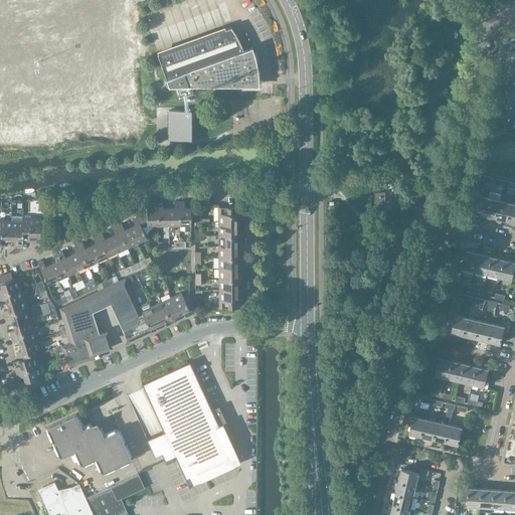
[(225,28),(156,53),(166,78),(168,84),(249,86),(259,84),(258,73),(256,65),(255,59),(253,52),(252,47),(243,50),(243,49),(237,37),(230,26),(225,28)]
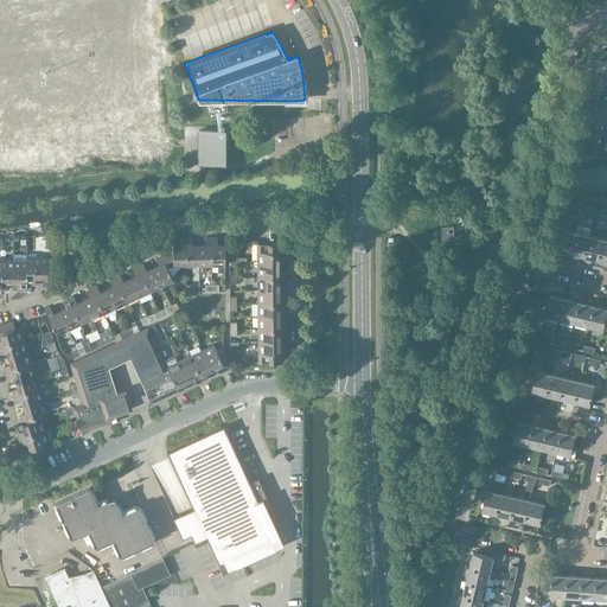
[(606,74),(598,72),(595,88),(606,89),(606,74)]
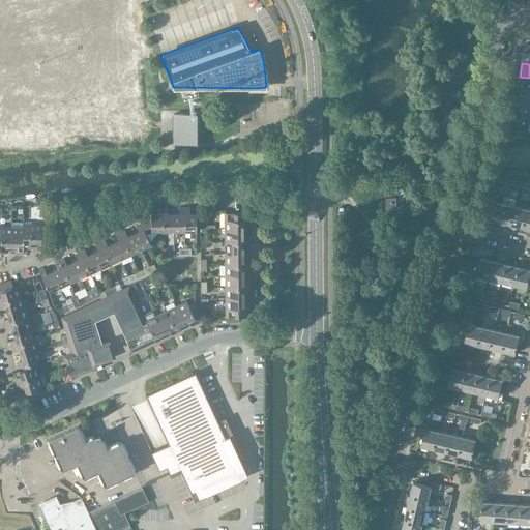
[(529,90),(529,78),(520,77),(518,89),(529,90)]
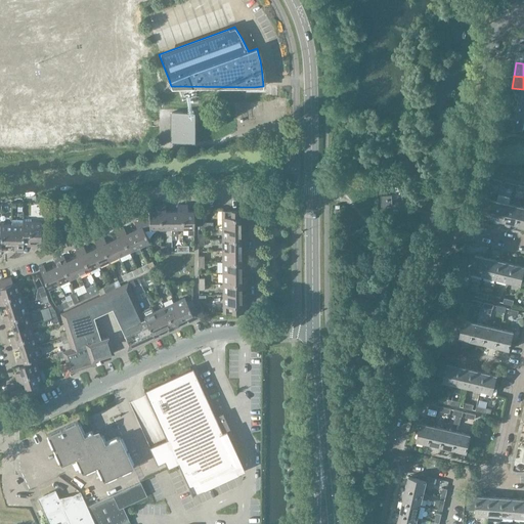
[(523,89),(512,88),(510,100),(523,102),(523,89)]
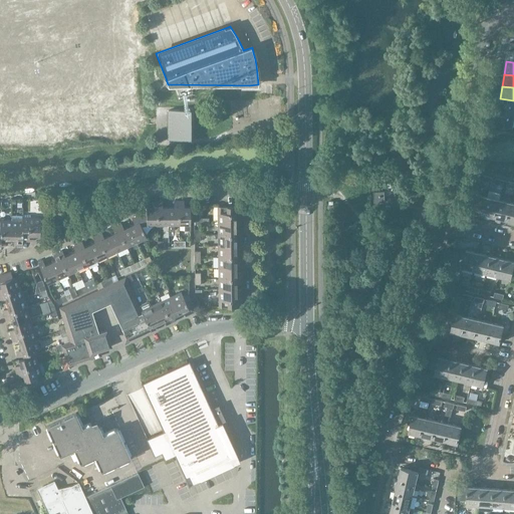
[(513,100),(500,98),(497,110),(513,113),(513,100)]
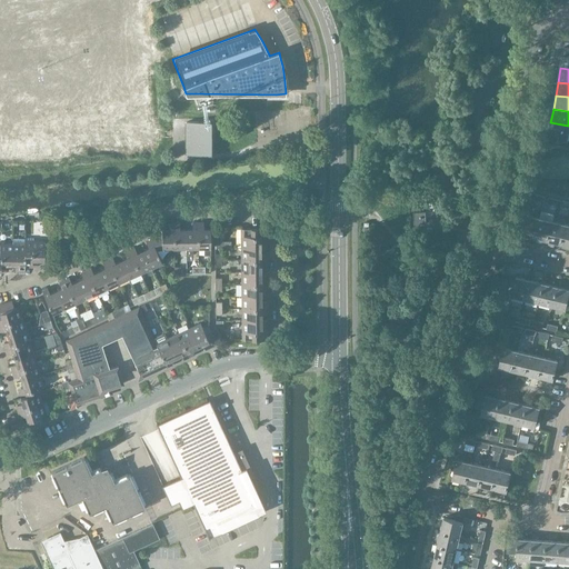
[(186,122),(186,126),(186,155),(211,155),(211,121),(186,122)]
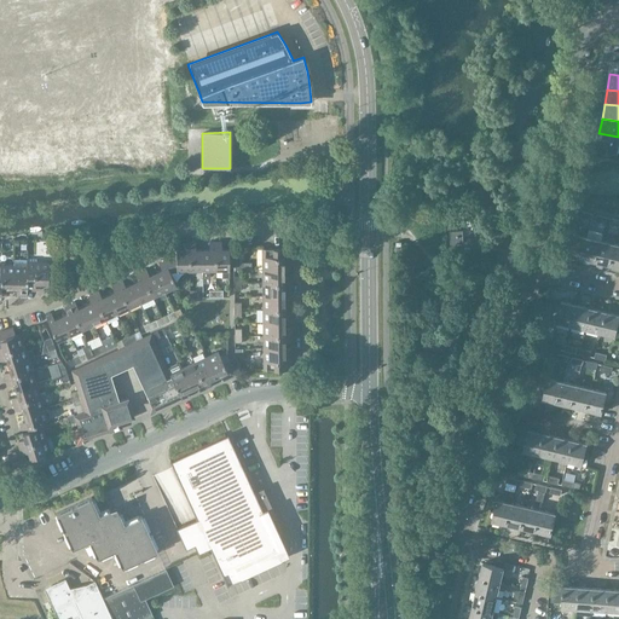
[(617,151),(618,138),(618,137),(599,133),(596,149),(617,151)]
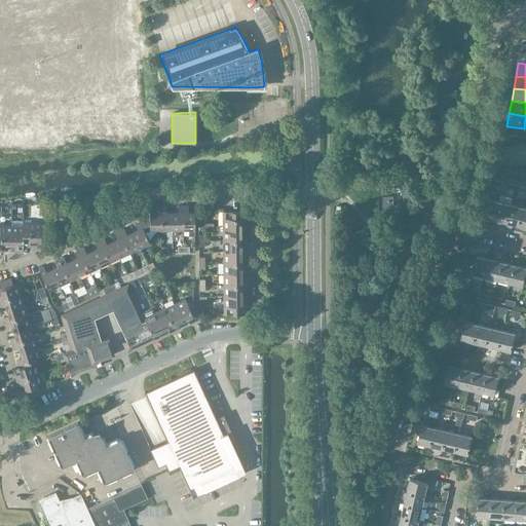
[(383,207),(393,207),(393,195),(382,196),(383,207)]
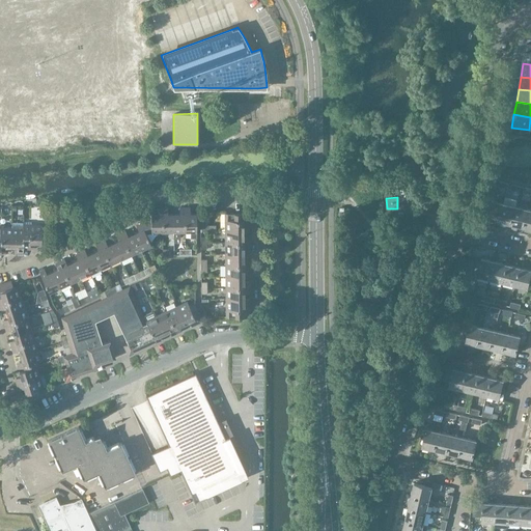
[(499,222),(503,204),(491,201),(486,219),(499,222)]
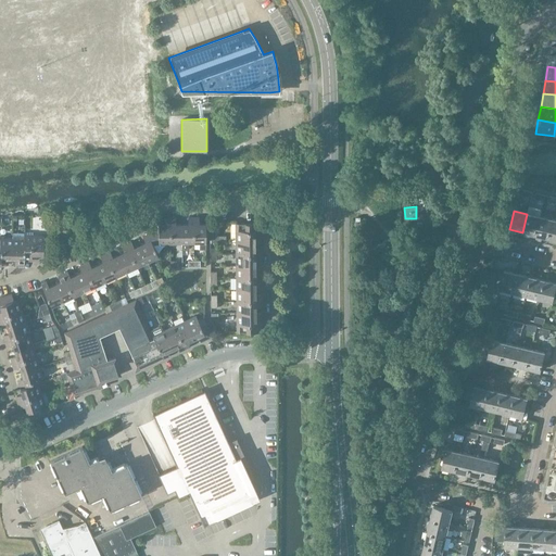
[(540,216),(527,214),(522,232),(535,236),(540,216)]
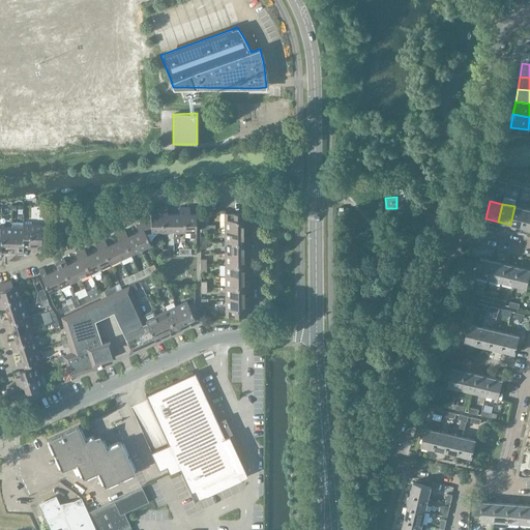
[(528,209),(514,206),(510,225),(523,228),(528,209)]
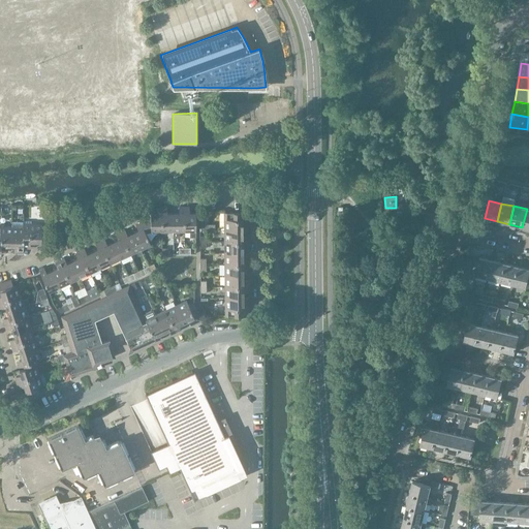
[(150,213),(150,218),(141,222),(146,232),(150,230),(162,230),(161,207),(156,207),(156,213),(150,213)]
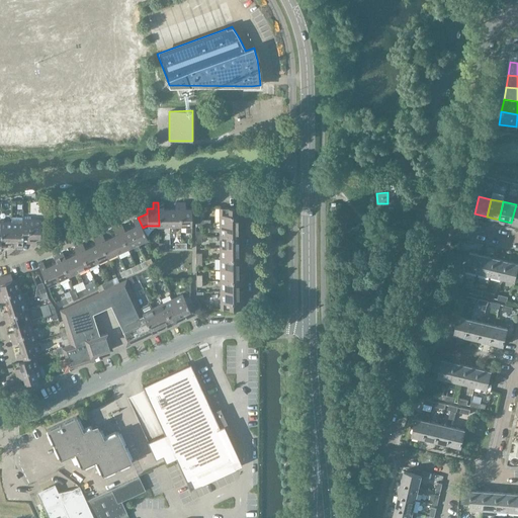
[(163,202),(158,202),(159,226),(169,226),(169,208),(163,208),(163,202)]
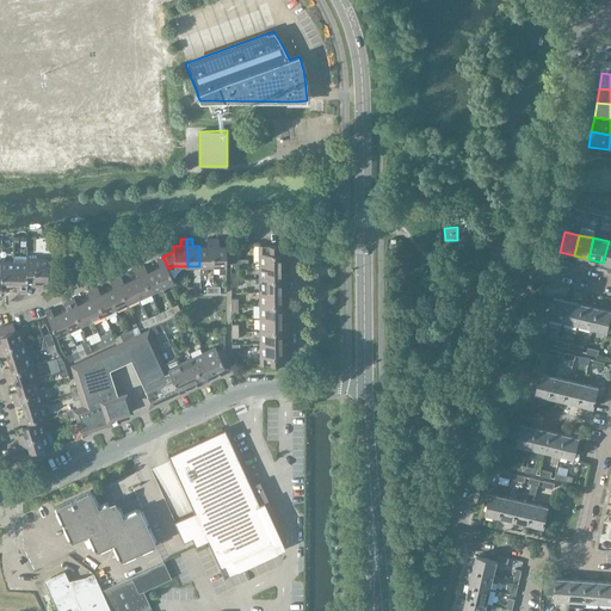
[(207,266),(213,266),(213,239),(207,239),(207,246),(199,246),(199,266),(199,275),(207,275),(207,266)]
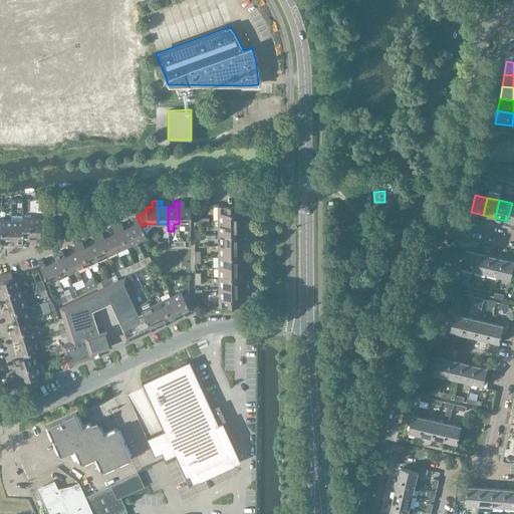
[(184,201),(179,201),(179,224),(184,224),(184,230),(190,230),(190,224),(190,207),(184,207),(184,201)]
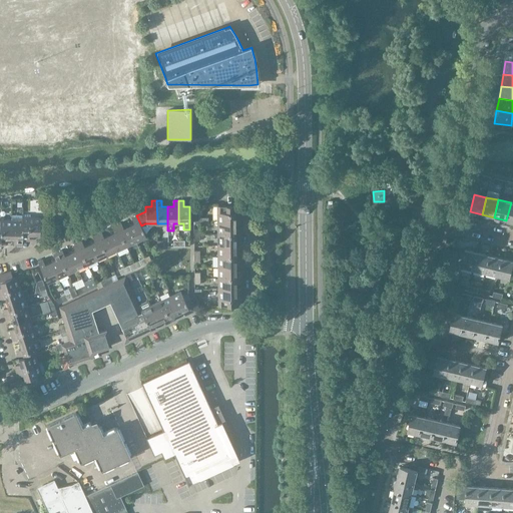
[(240,205),(217,206),(217,223),(234,223),(240,223),(240,205)]
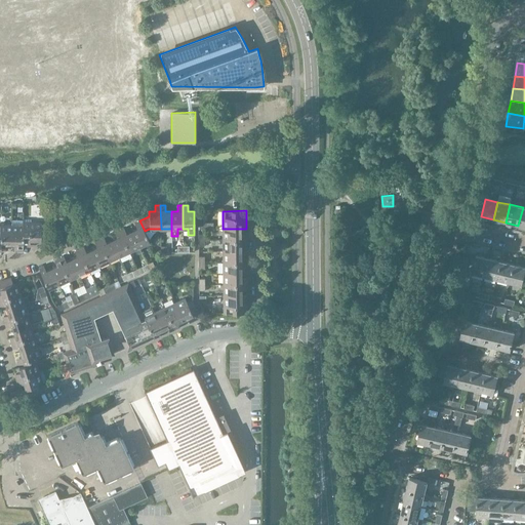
[(23,251),(23,245),(23,223),(23,220),(11,219),(11,226),(11,243),(17,243),(17,251),(23,251)]
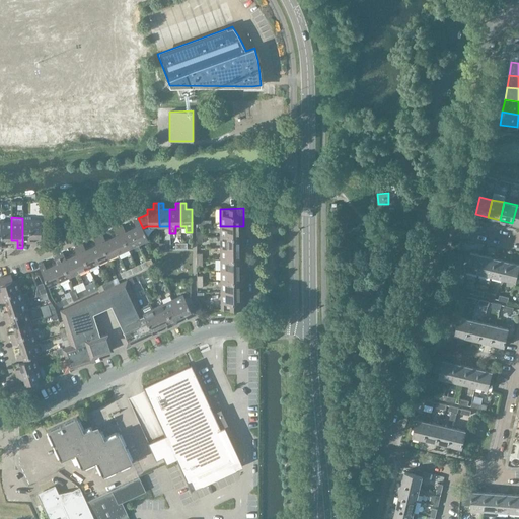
[(22,217),(22,218),(22,220),(22,242),(33,243),(33,237),(41,237),(41,220),(30,220),(30,217),(22,217)]
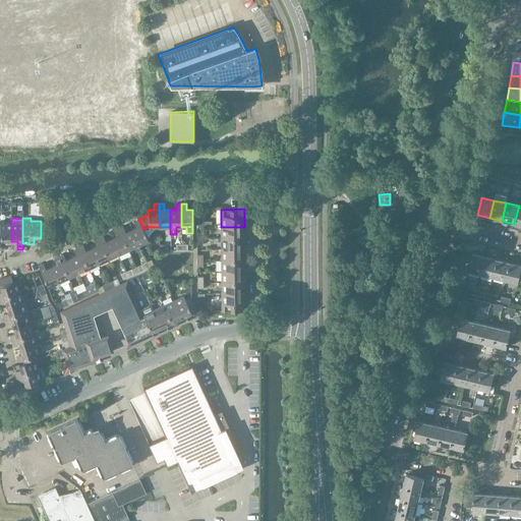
[(136,227),(130,229),(137,245),(149,240),(143,229),(138,219),(133,222),(136,227)]
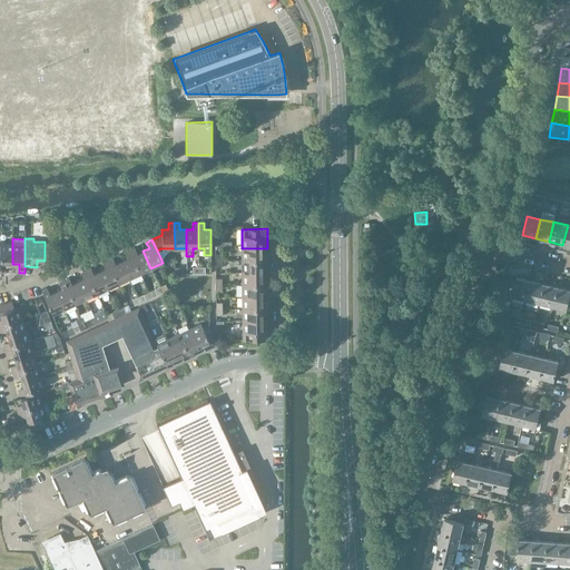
[(0,242),(0,245),(0,253),(0,272),(6,272),(6,264),(12,264),(12,245),(3,244),(3,242),(0,242)]
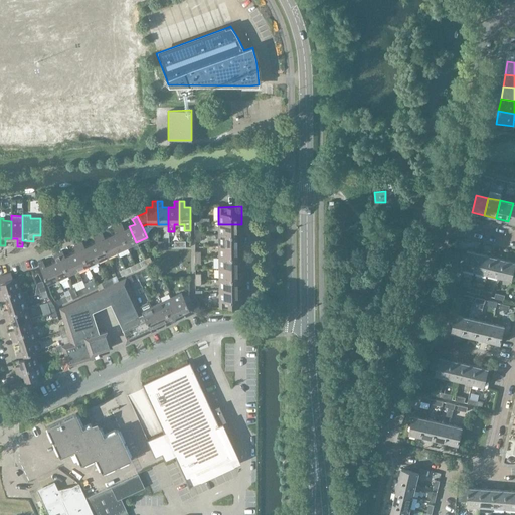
[(139,246),(136,242),(129,226),(124,229),(122,223),(117,226),(127,246),(132,244),(134,248),(139,246)]
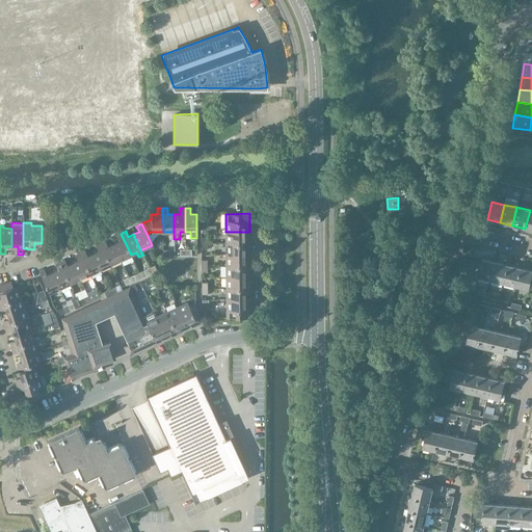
[(225,232),(225,243),(249,243),(249,237),(243,237),(243,232),(225,232)]
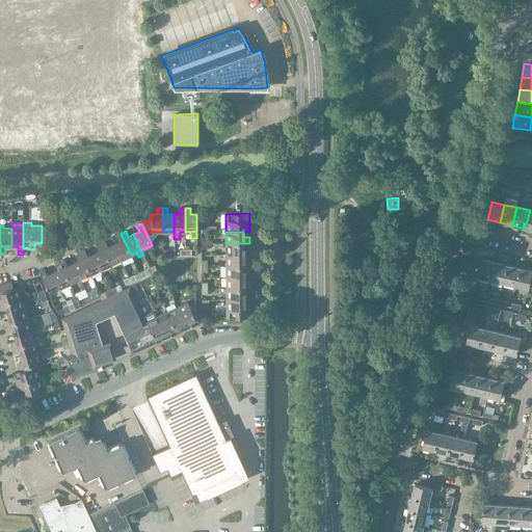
[(118,241),(113,244),(121,260),(131,255),(121,234),(116,236),(118,241)]
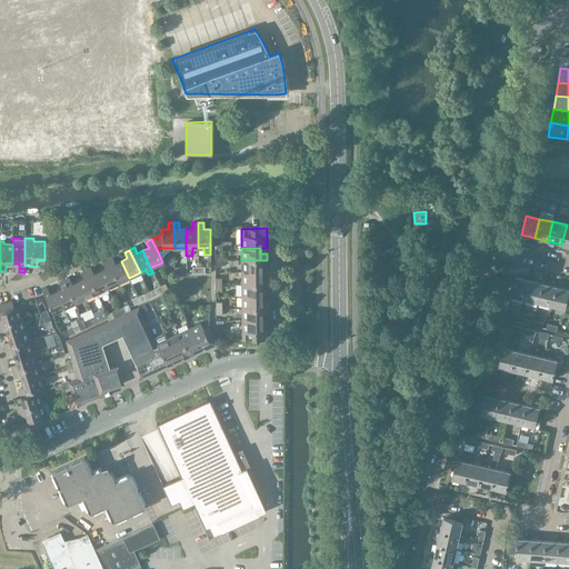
[(118,282),(129,278),(121,261),(116,263),(112,258),(108,260),(118,282)]
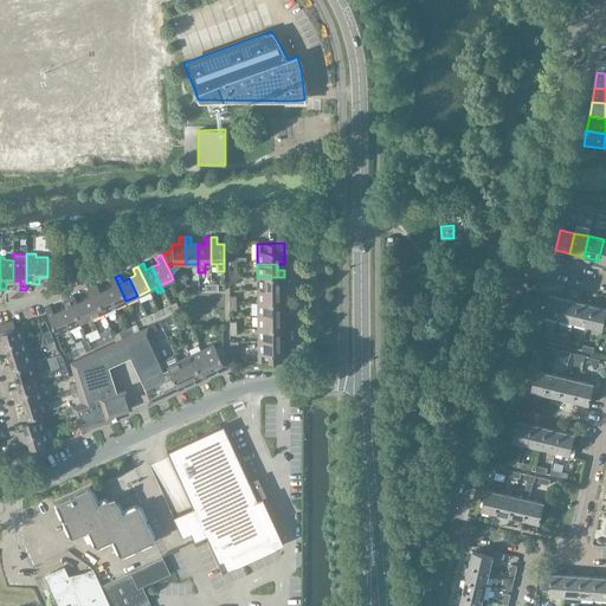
[(111,285),(105,289),(114,307),(126,301),(115,277),(109,279),(111,285)]
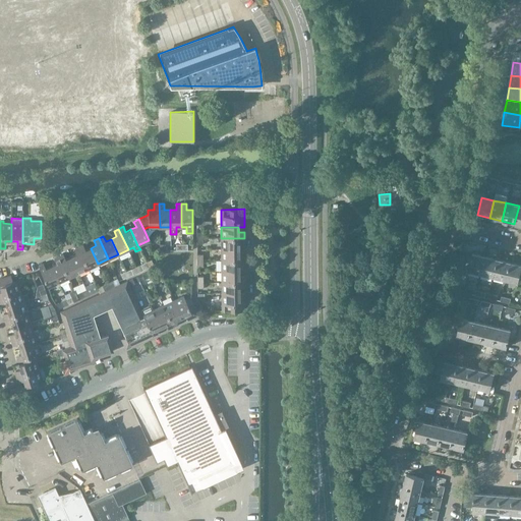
[(244,243),(244,238),(221,238),(221,249),(238,249),(238,243),(244,243)]
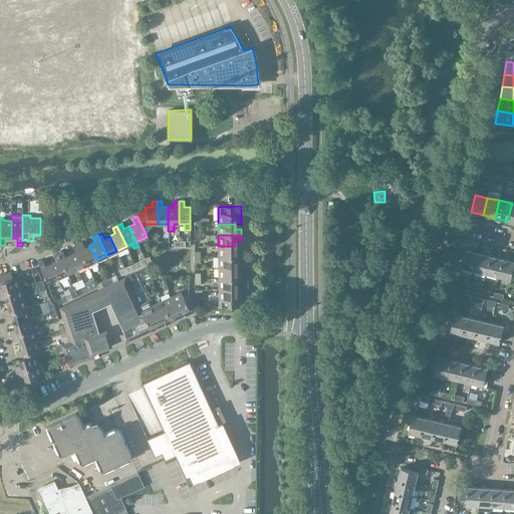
[(86,264),(96,260),(89,245),(84,247),(82,242),(77,244),(86,264)]
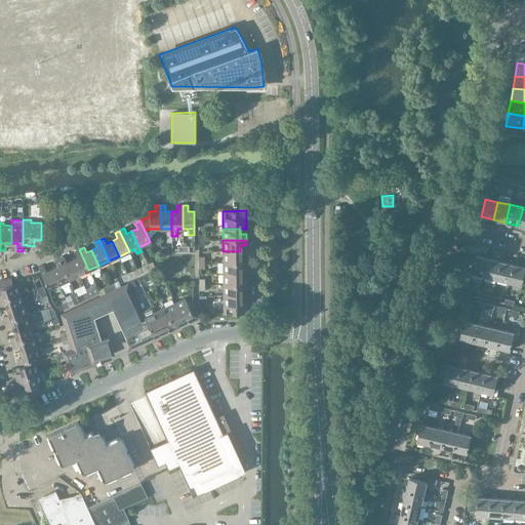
[(79,275),(88,270),(79,249),(74,251),(77,256),(72,259),(79,275)]
